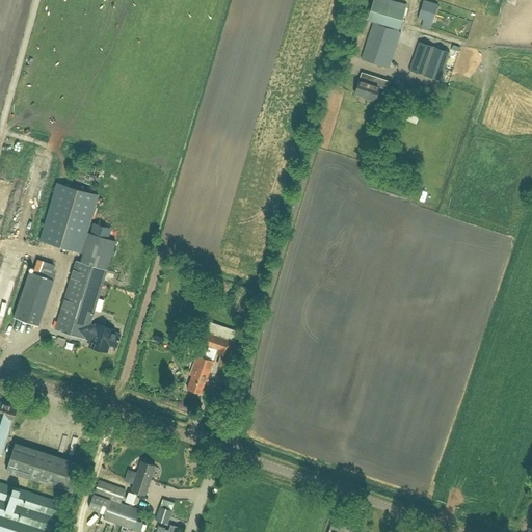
[(391,0),(372,0),(368,16),(367,19),(373,22),(361,58),(389,68),(400,31),(398,31),(406,5),(391,0)]
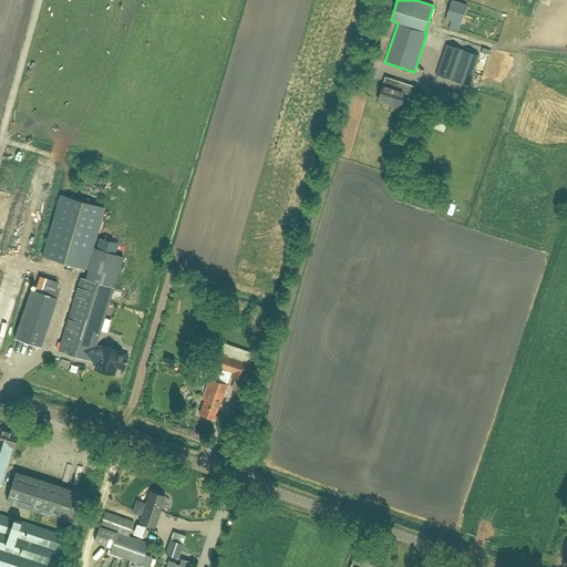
[(451,0),(445,19),(451,21),(449,28),(457,31),(462,19),(466,4),(453,0),(451,0)]
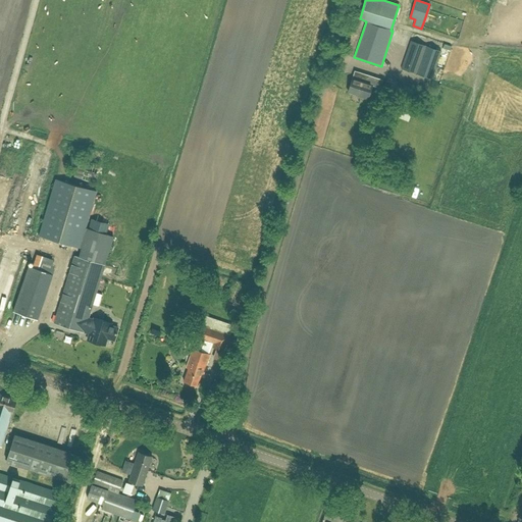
[(431,79),(440,51),(410,40),(401,68),(431,79)]
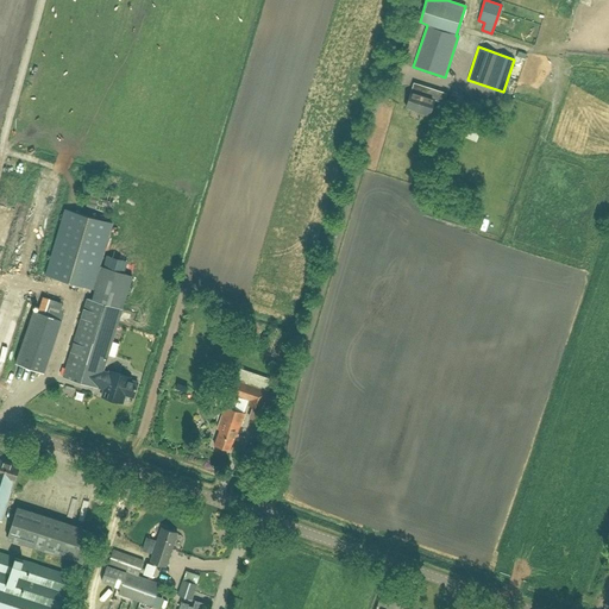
[(446,93),(413,82),(410,92),(434,99),(444,102),(446,93)]
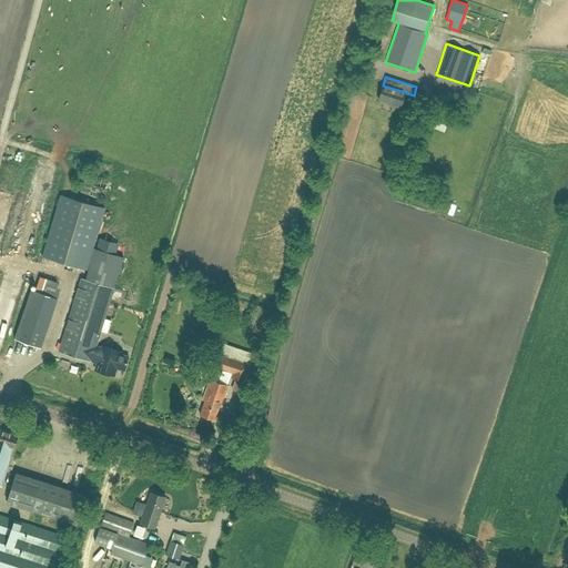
[(383,85),(378,99),(392,103),(391,104),(399,108),(405,92),(383,85)]
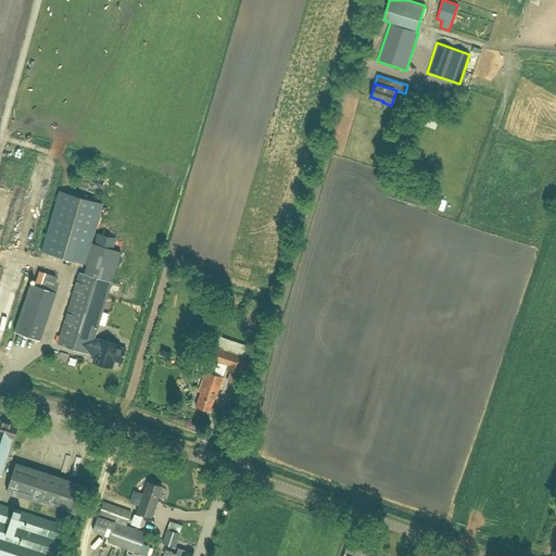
[(411,92),(418,96),(421,86),(413,84),(411,92)]
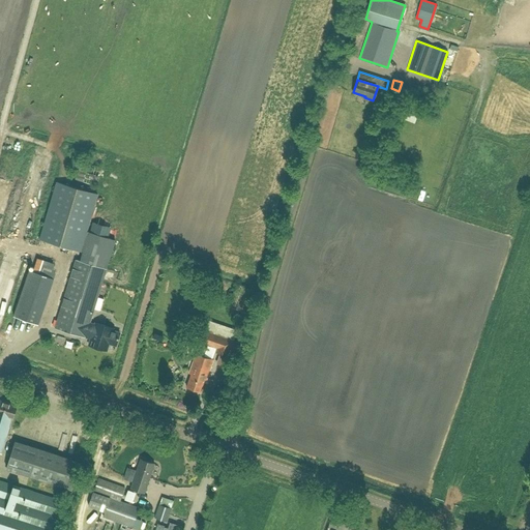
[(80,252),(97,194),(56,181),(39,239),(80,252)]
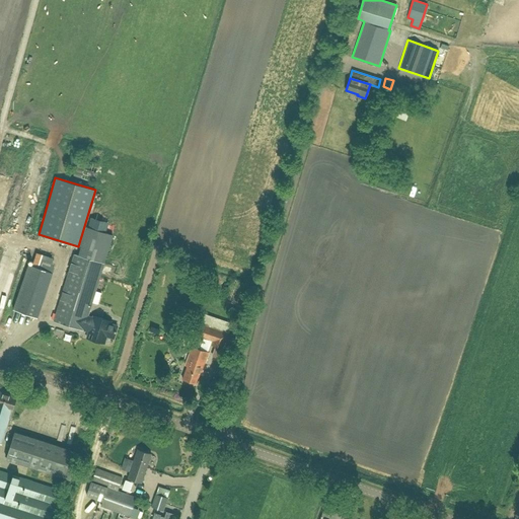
[(103,263),(74,254),(54,321),(82,330),(83,328),(88,330),(86,338),(103,343),(106,336),(113,338),(117,325),(109,323),(110,321),(93,315),(92,318),(87,316),(103,263)]
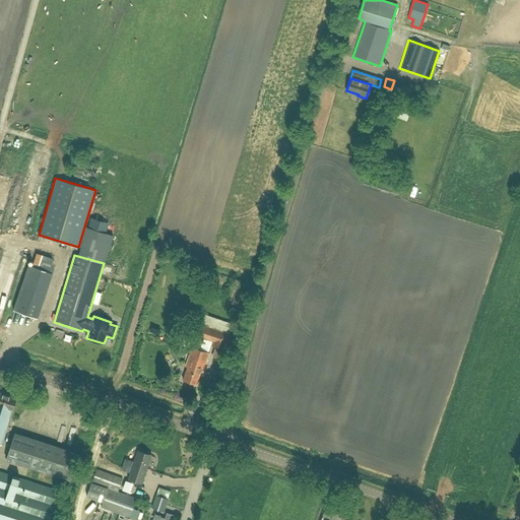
[(39,267),(25,264),(17,296),(24,298),(22,304),(40,308),(50,266),(40,263),(39,267)]
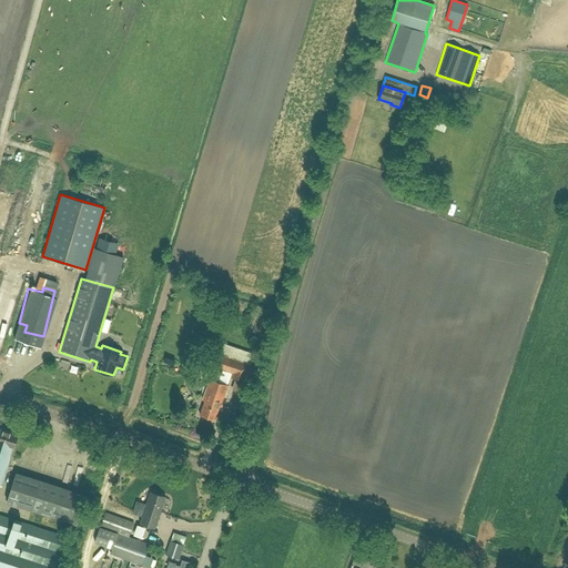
[(230,336),(226,343),(237,347),(240,340),(230,336)]
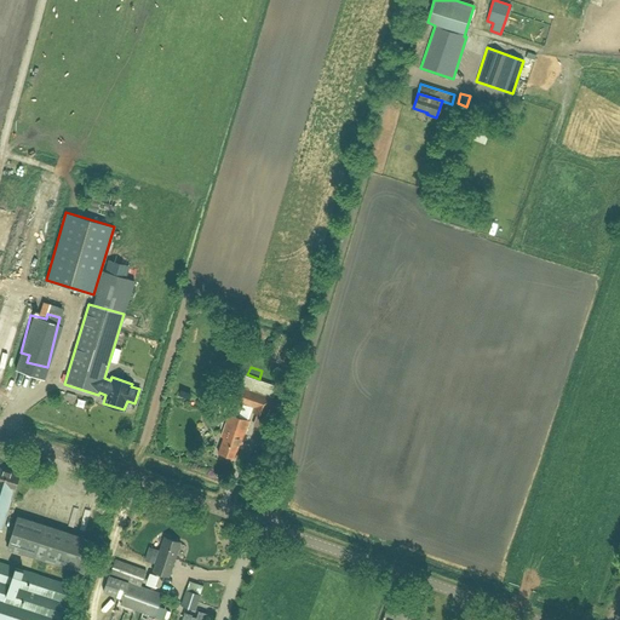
[(235,400),(254,407),(252,412),(267,417),(273,399),(239,386),(235,400)]
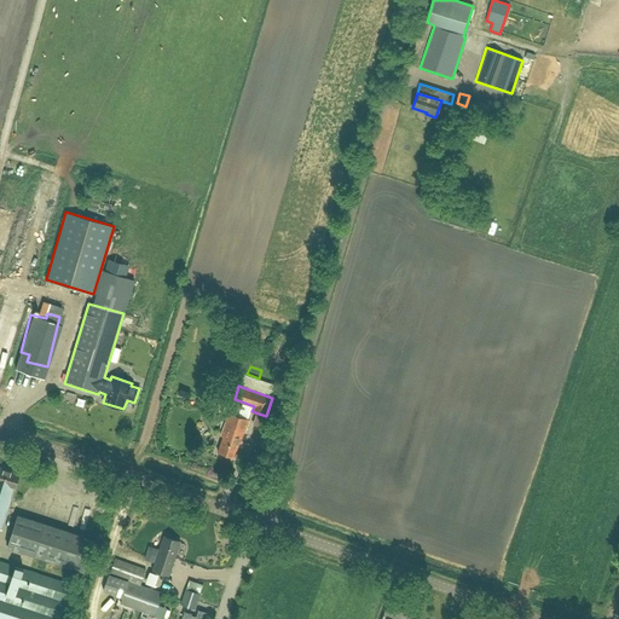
[(233,457),(238,443),(241,443),(249,420),(229,414),(220,435),(223,437),(218,452),(233,457)]
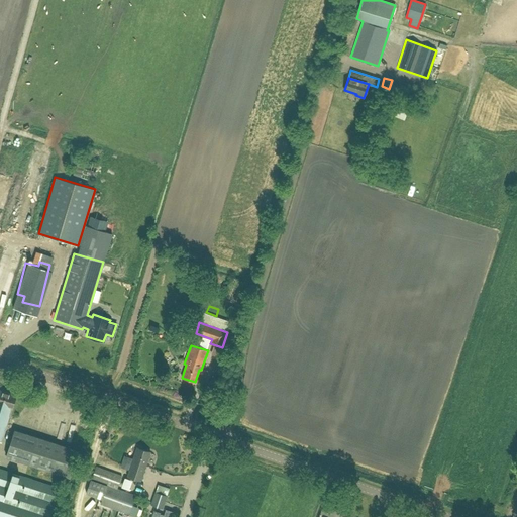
[(9,416),(8,416),(11,408),(12,408),(16,395),(0,390),(0,441),(1,442),(9,416)]
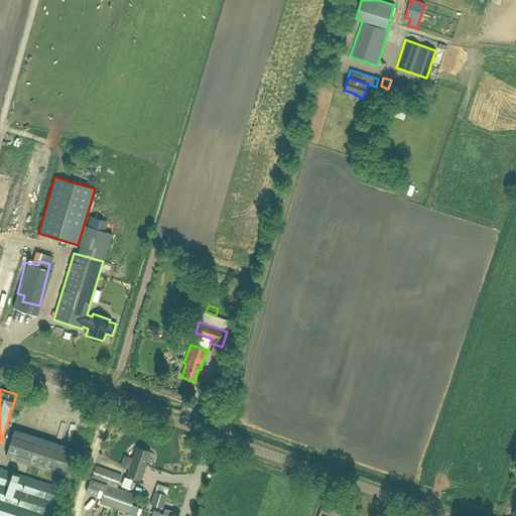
[(24,420),(35,424),(39,413),(27,409),(24,420)]
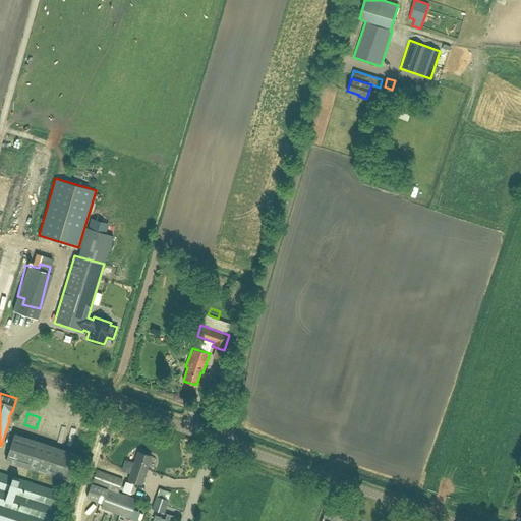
[(6,461),(69,481),(78,454),(15,433),(6,461)]
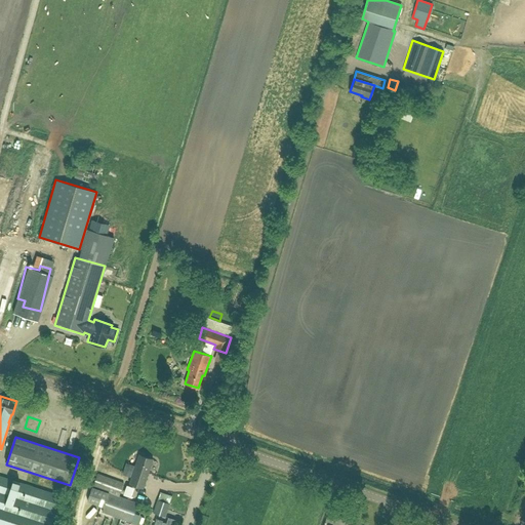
[(143,488),(153,459),(138,454),(128,484),(143,488)]
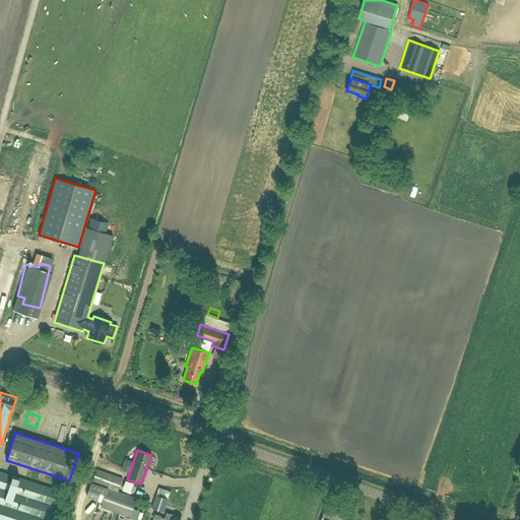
[(102,502),(100,508),(118,514),(129,518),(136,498),(118,492),(122,478),(96,468),(89,489),(86,497),(102,502)]
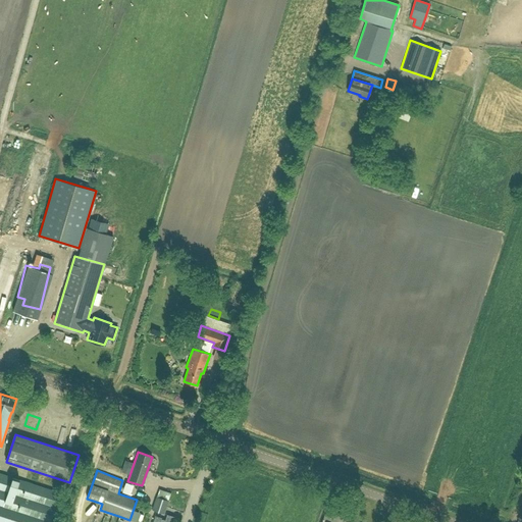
[(0,521),(50,521),(59,492),(0,473),(0,521)]
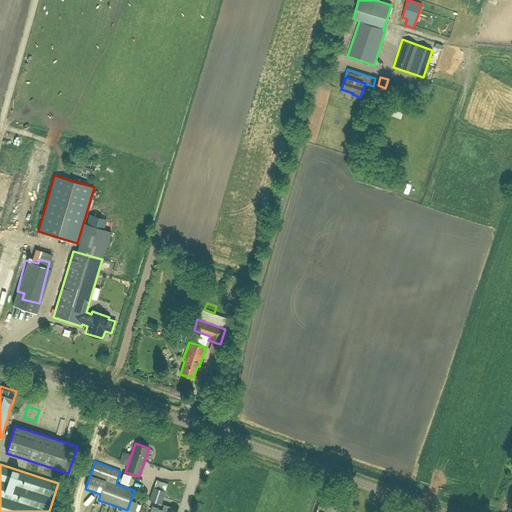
[(149,500),(151,500),(161,504),(165,491),(153,487),(149,500)]
